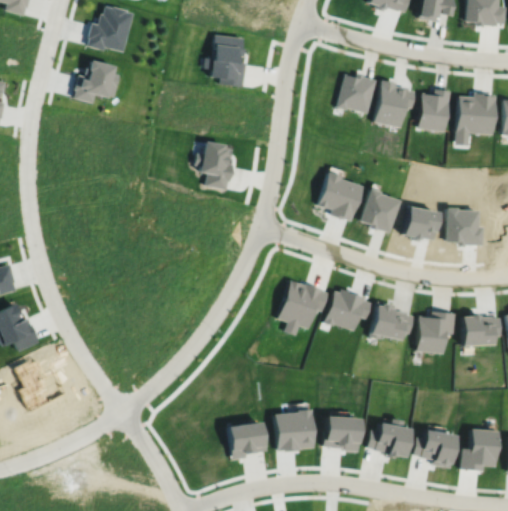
[(0,0),(8,2),(6,10),(25,15),(27,7),(29,7),(30,0),(0,0)]
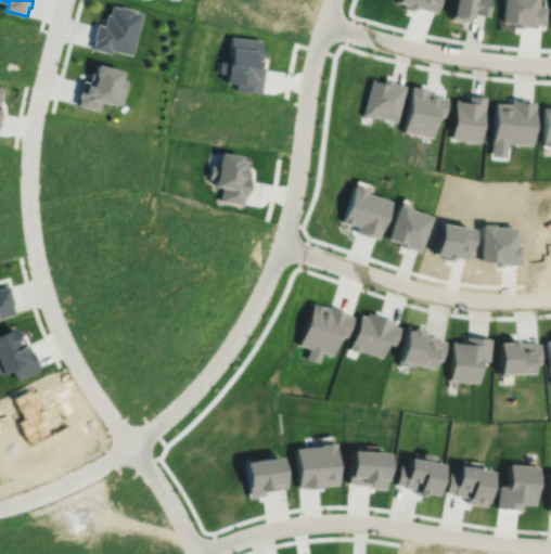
[(400,0),(399,4),(419,11),(420,5),(433,10),(433,9),(441,11),(444,0),(400,0)]
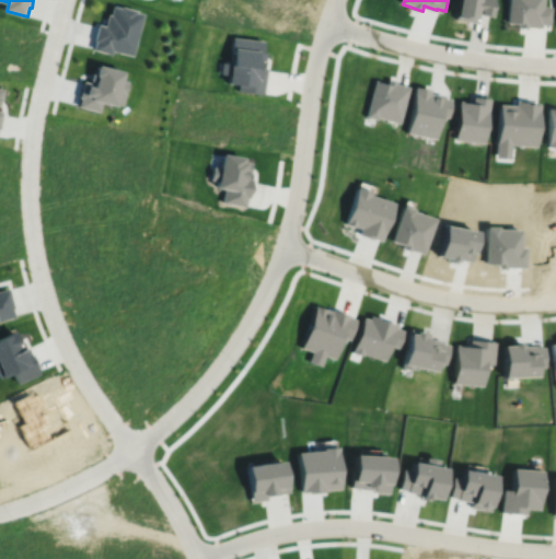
[(461,0),(459,20),(478,22),(478,19),(479,19),(481,14),(495,16),(497,0),(461,0)]
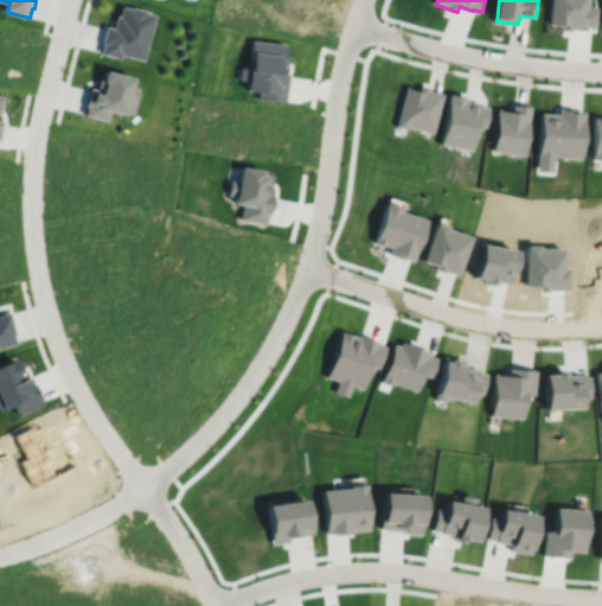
[(551,0),(550,25),(564,25),(563,31),(572,31),(572,29),(588,30),(588,26),(597,27),(599,8),(589,7),(589,0),(551,0)]
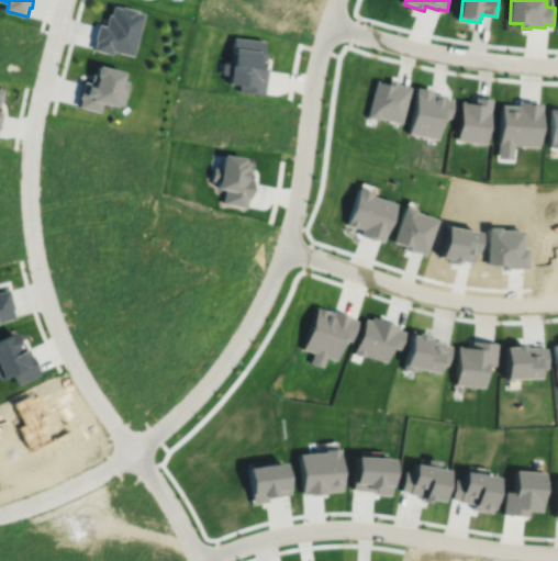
[(115,7),(112,15),(110,14),(107,26),(100,24),(96,42),(97,42),(96,49),(113,54),(114,51),(135,56),(146,14),(137,12),(138,11),(123,7),(123,8),(115,7)]
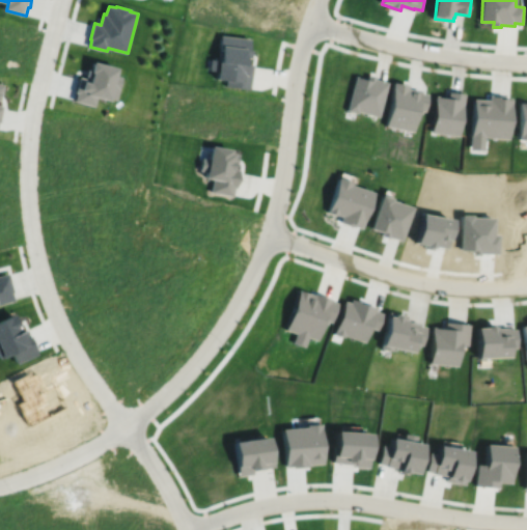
[(223,35),(221,47),(223,47),(221,60),(213,59),(212,71),(219,72),(218,79),(229,81),(228,87),(252,89),(255,65),(246,64),(247,57),(252,58),(253,50),(251,50),(252,38),(223,35)]
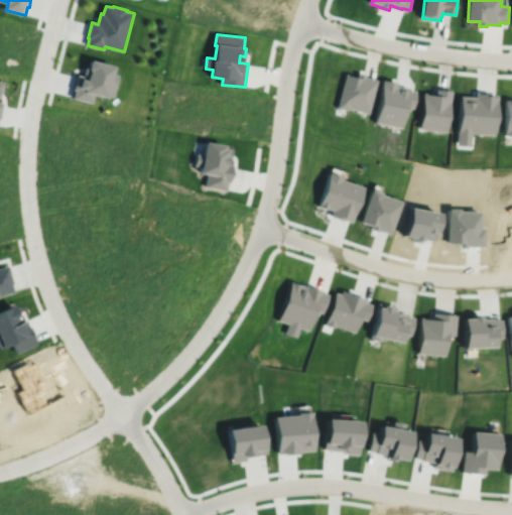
[(91,60),(89,70),(90,71),(87,81),(81,80),(81,81),(79,80),(78,84),(76,84),(75,91),(76,91),(74,97),(92,102),(94,94),(107,98),(107,96),(114,98),(120,76),(113,74),(115,67),(91,60)]
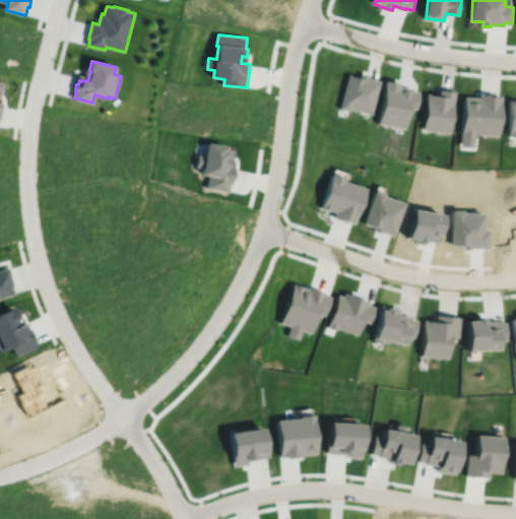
[(351,73),(342,108),(353,111),(353,109),(375,114),(383,79),(371,76),(372,74),(364,72),(363,76),(351,73)]
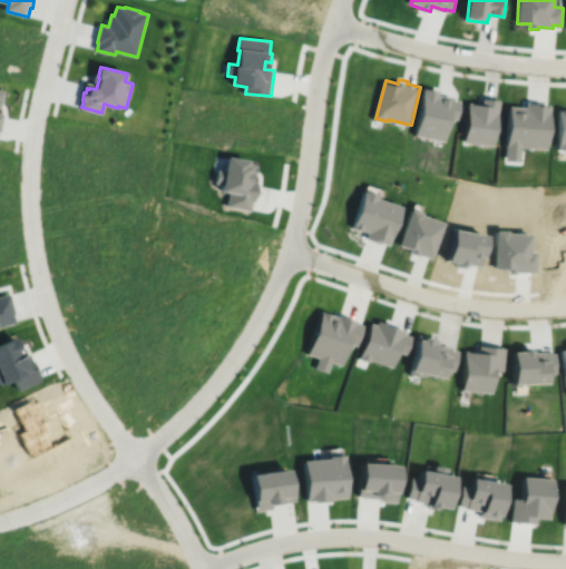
[(427,87),(418,134),(449,140),(454,117),(461,119),(465,100),(457,99),(457,97),(442,95),(443,90),(427,87)]
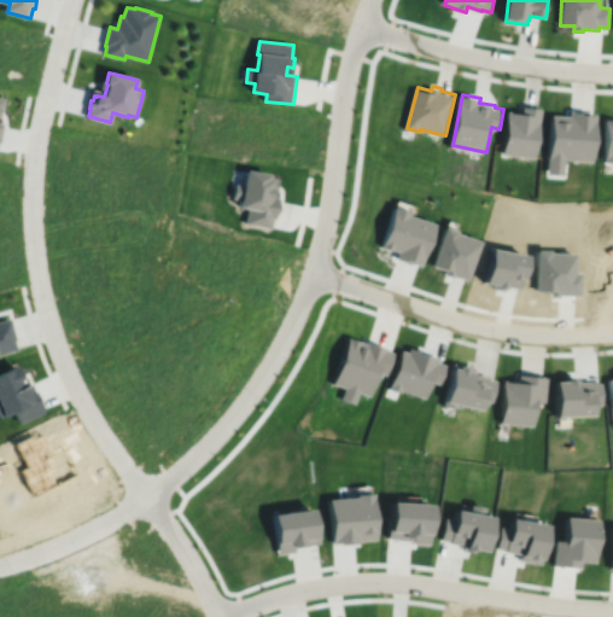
[(511,111),(505,155),(538,158),(544,110),(526,106),(526,114),(511,111)]
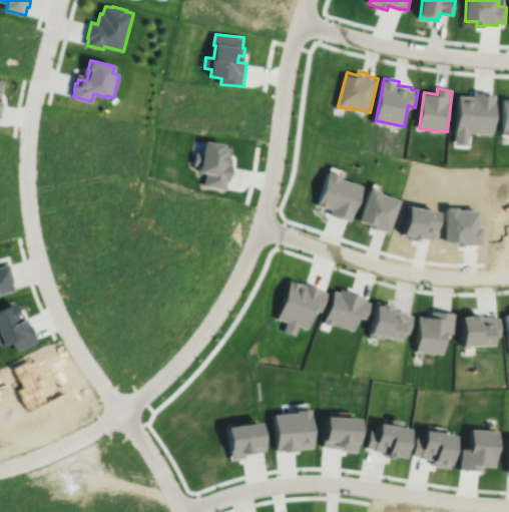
[(460,95),(456,144),(469,145),(470,132),(494,134),(497,95),(489,95),(490,93),(475,92),(474,96),(460,95)]
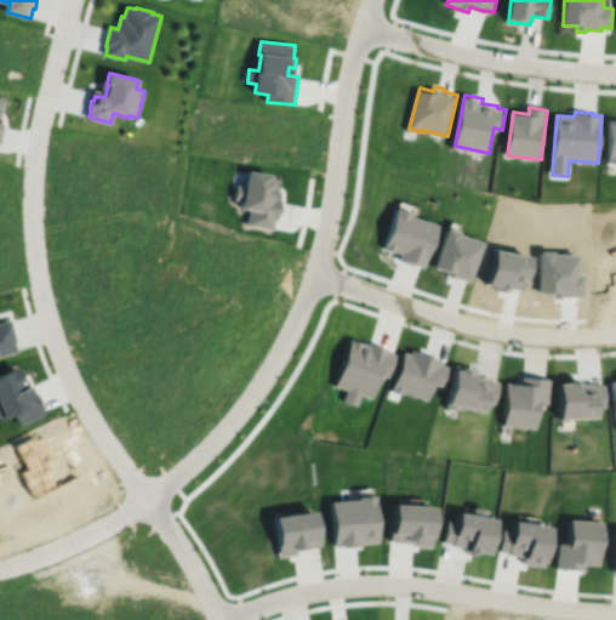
[(249,171),(246,187),(238,186),(235,199),(243,200),(241,208),(251,210),(249,225),(274,229),(275,220),(277,220),(280,199),(273,198),(274,191),(277,192),(279,181),(271,180),(272,175),(249,171)]
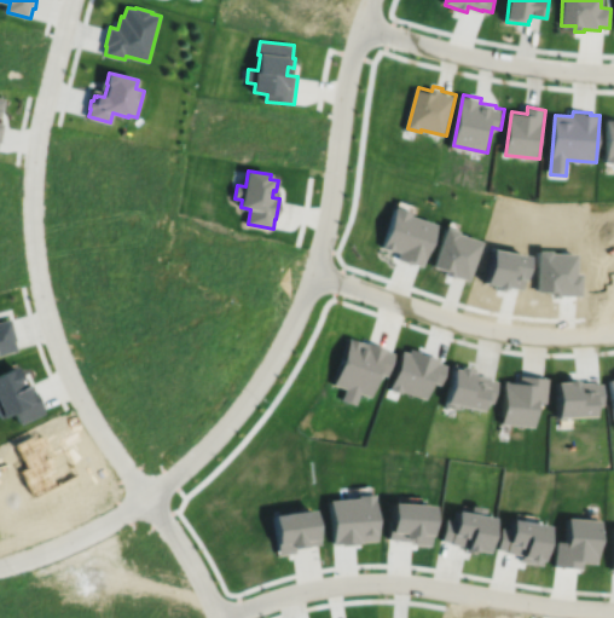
[(399,206),(383,247),(397,252),(397,249),(403,252),(400,259),(417,265),(417,263),(426,266),(440,224),(413,214),(415,212),(399,206)]
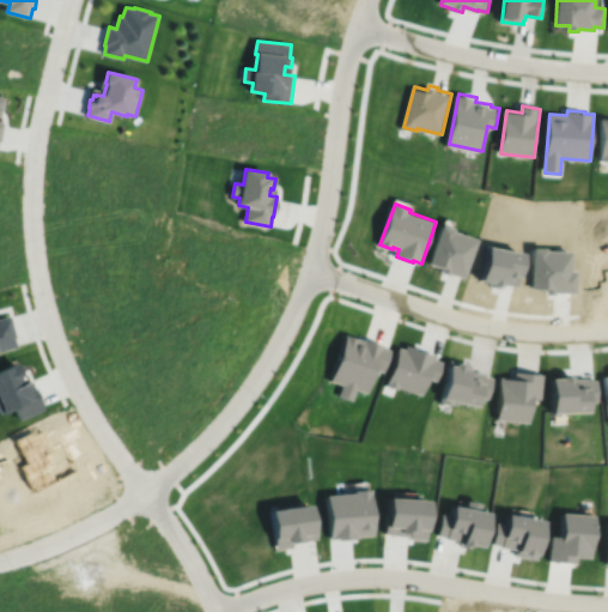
[(442,225),(430,265),(443,270),(442,272),(450,276),(450,274),(466,279),(478,240),(454,231),(455,229),(442,225)]
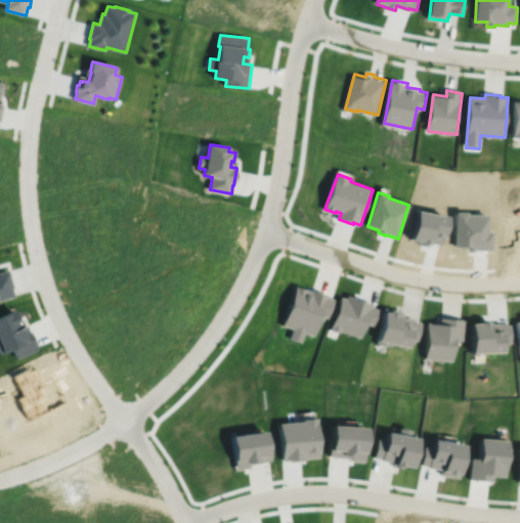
[(420,211),(413,246),(438,252),(438,248),(447,250),(452,224),(445,223),(446,217),(420,211)]
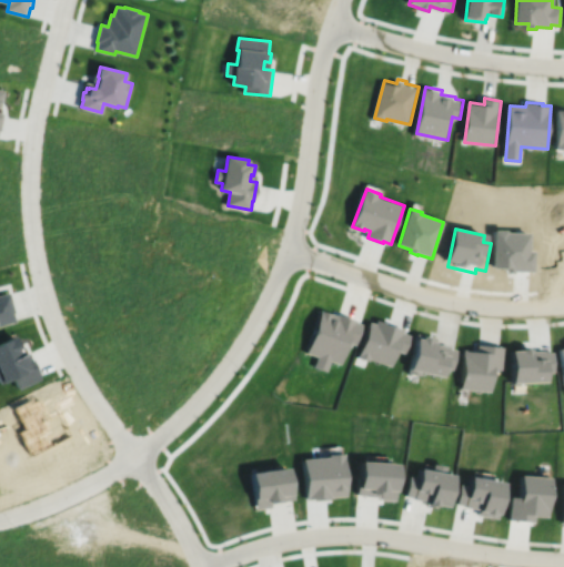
[(563,235),(549,238),(552,274),(563,273),(563,235)]
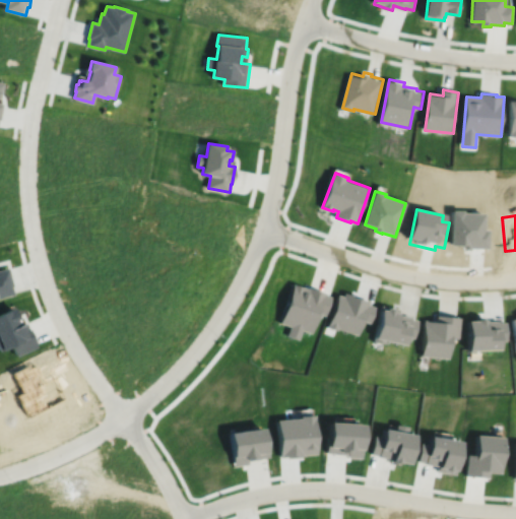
[(457,220),(457,250),(468,250),(468,257),(498,256),(498,237),(492,237),(492,220),(457,220)]
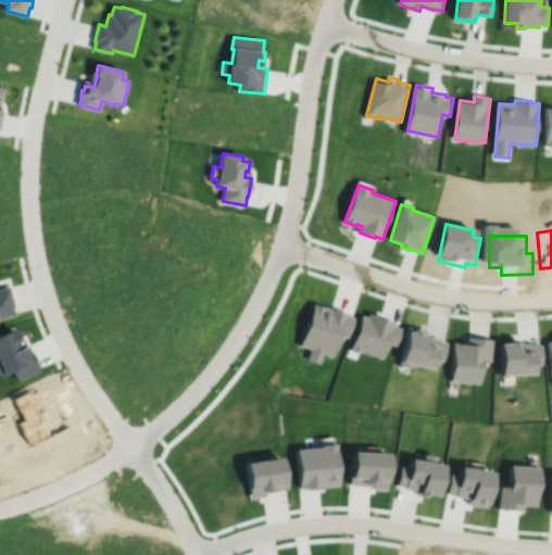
[(0,319),(16,315),(14,306),(15,305),(10,287),(0,289),(0,319)]
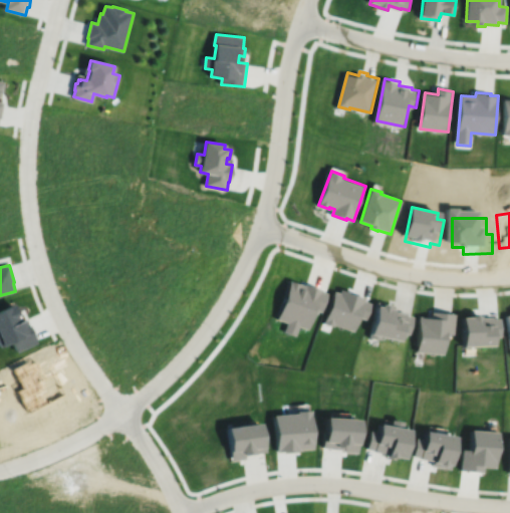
[(293,280),(279,318),(290,322),(286,332),(298,336),(301,326),(311,329),(318,310),(324,312),(330,293),(324,290),(324,289),(308,283),(307,285),(293,280)]
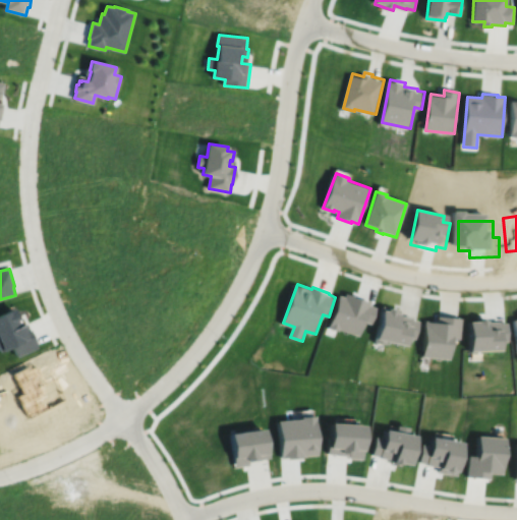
[(341,295),(331,328),(341,331),(341,329),(361,336),(366,322),(374,324),(380,307),(371,305),(372,302),(360,298),(360,297),(348,293),(347,297),(341,295)]
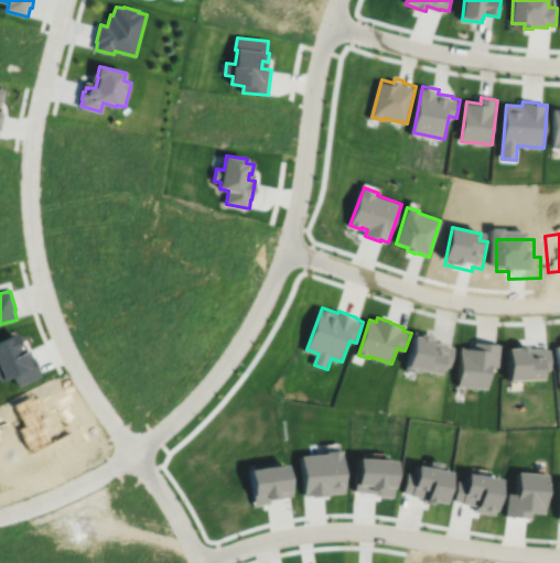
[(0,339),(0,377),(1,380),(14,375),(20,387),(43,376),(33,354),(29,356),(25,350),(21,353),(18,346),(22,344),(17,333),(0,339)]
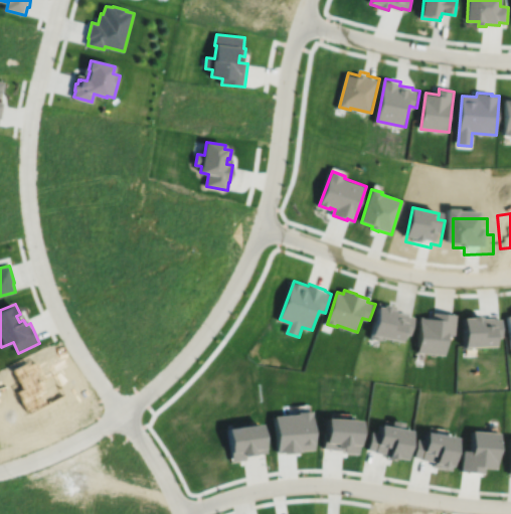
[(378,307),(371,338),(381,340),(382,337),(402,342),(404,333),(411,334),(415,319),(407,317),(407,314),(378,307)]
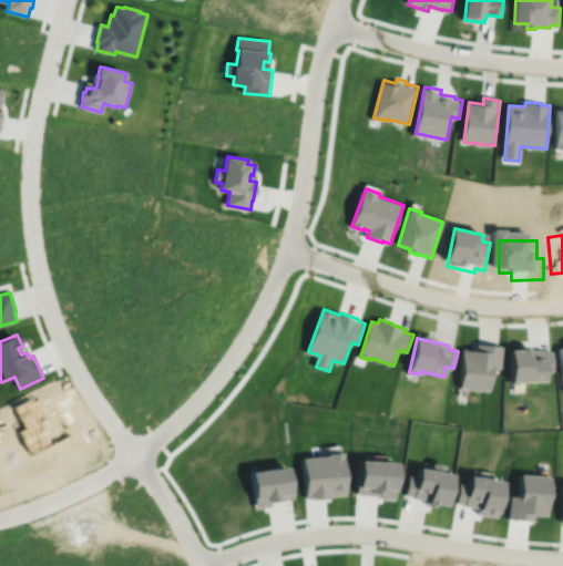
[(466,350),(462,390),(493,392),(494,370),(503,371),(505,348),(480,346),(479,351),(466,350)]
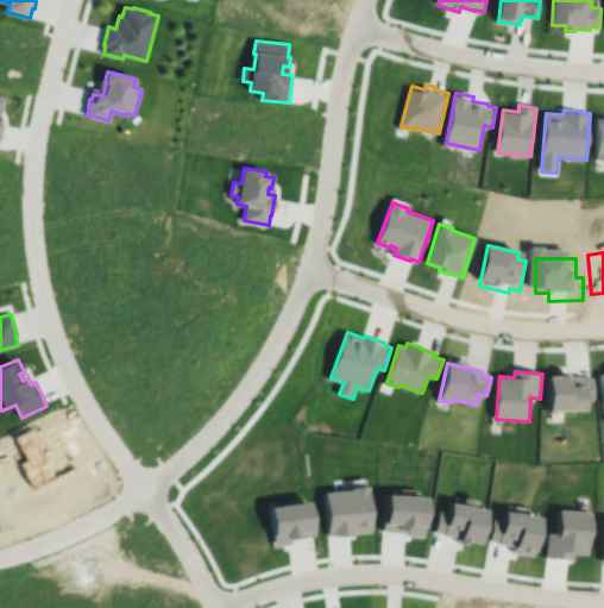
[(551,376),(551,409),(592,409),(592,400),(598,400),(598,377),(590,377),(590,376),(574,376),(574,374),(572,374),(572,371),(562,371),(562,375),(551,376)]
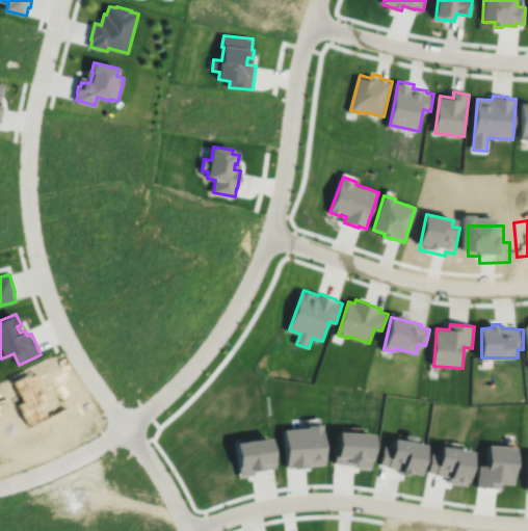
[(11,378),(18,391),(11,394),(29,427),(69,406),(50,371),(43,375),(36,365),(11,378)]
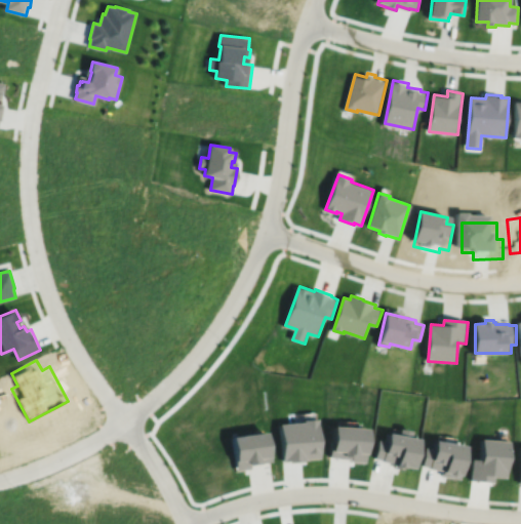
[(282,425),(285,461),(292,460),(292,464),(309,462),(309,459),(323,458),(321,419),(307,420),(307,424),(282,425)]
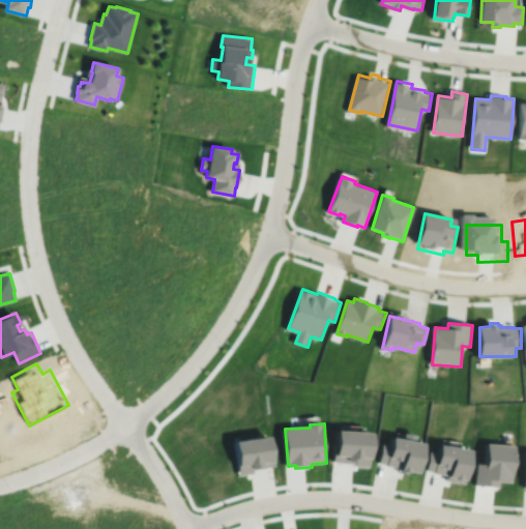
[(338,431),(335,463),(357,464),(357,467),(373,467),(375,433),(338,431)]
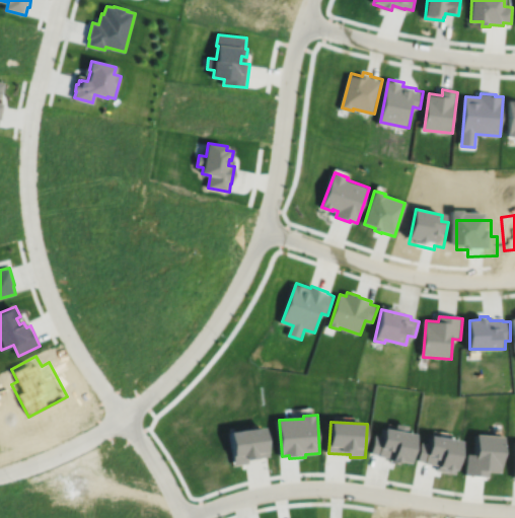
[(376,436),(373,453),(381,454),(381,456),(394,458),(393,463),(403,465),(405,462),(413,463),(418,434),(411,433),(412,426),(399,424),(398,431),(386,428),(384,437),(376,436)]
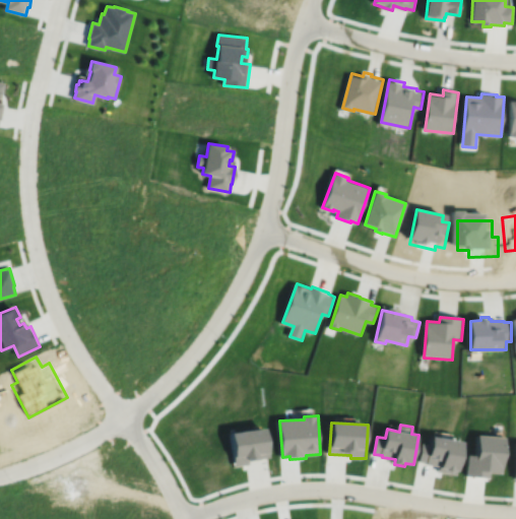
[(233,434),(238,466),(251,464),(251,461),(264,459),(264,458),(272,457),(270,442),(268,442),(266,429),(233,434)]
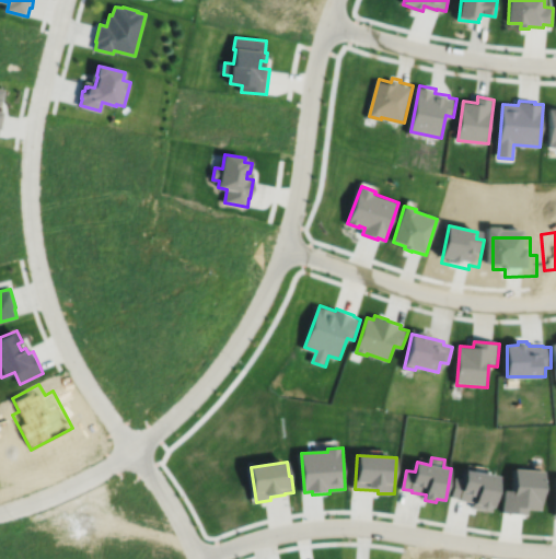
[(518,469),(517,491),(508,490),(506,513),(531,515),(531,508),(544,509),(547,472),(518,469)]
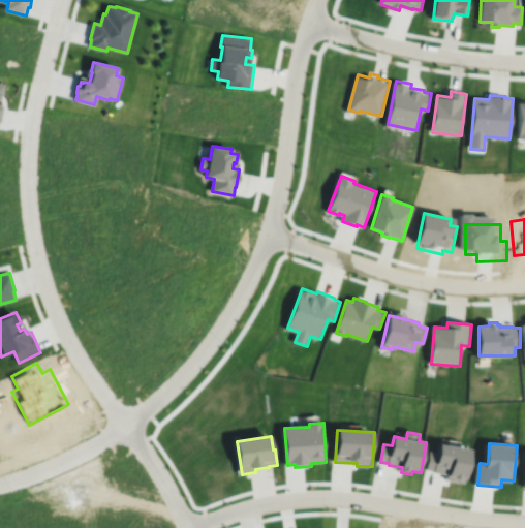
[(432,453),(429,469),(451,472),(450,478),(466,482),(471,451),(441,445),(440,454),(432,453)]
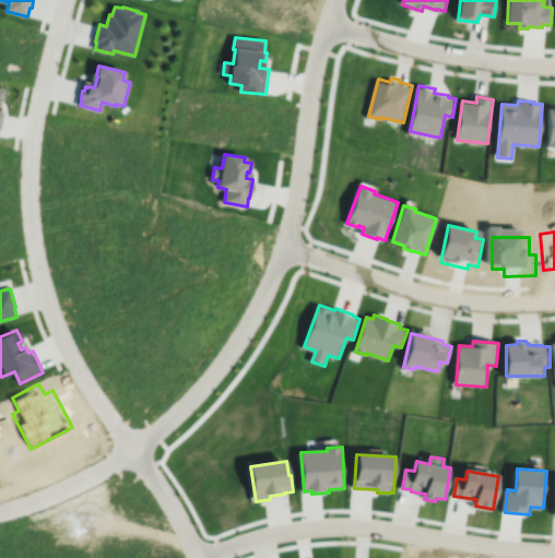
All buildings are outlined.
